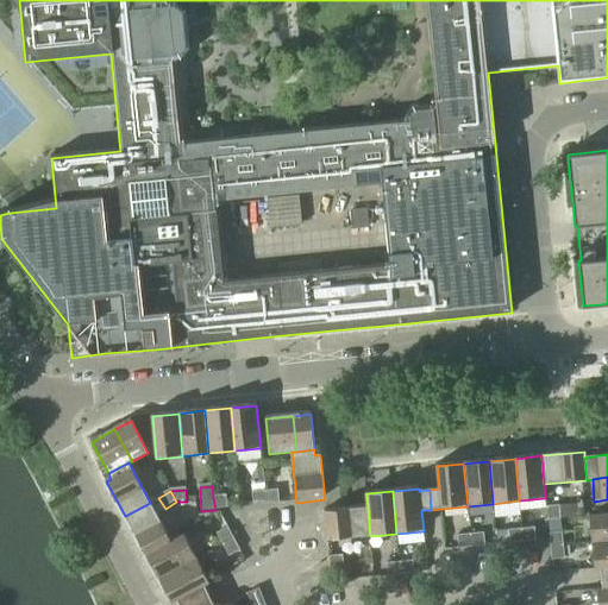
[(267,505),(265,492),(252,493),(254,506),(267,505)]
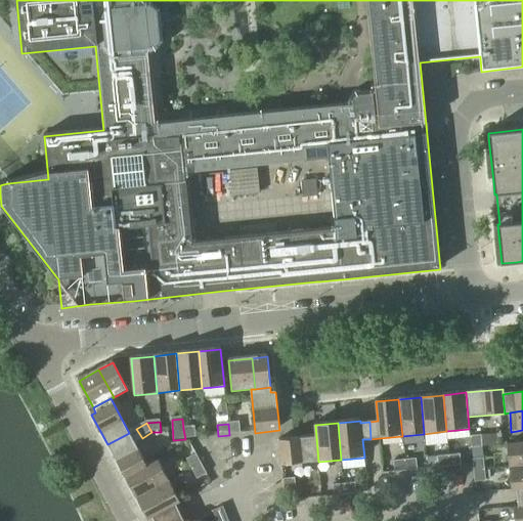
[(240,424),(228,424),(229,435),(241,434),(240,424)]
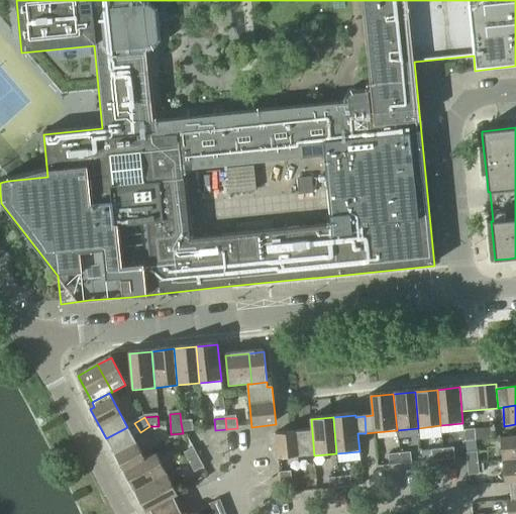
[(192,422),(181,423),(183,433),(193,432),(192,422)]
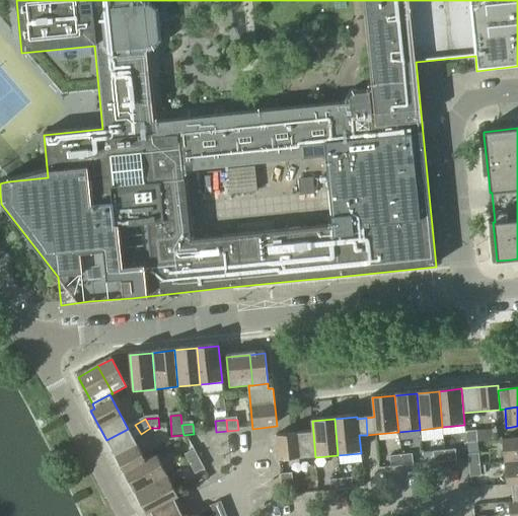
[(106,440),(125,474),(146,463),(128,429),(106,440)]
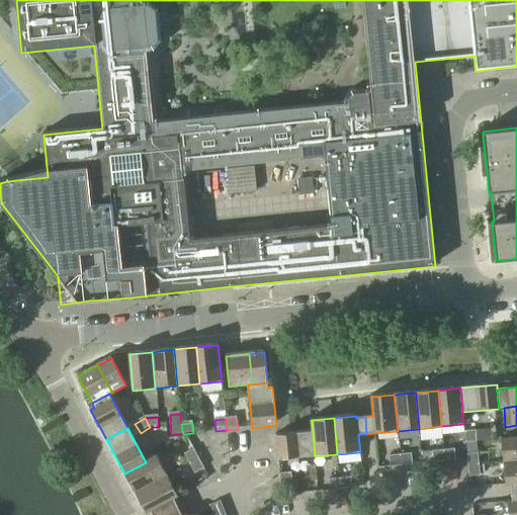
[(315,456),(313,432),(276,436),(278,460),(315,456)]
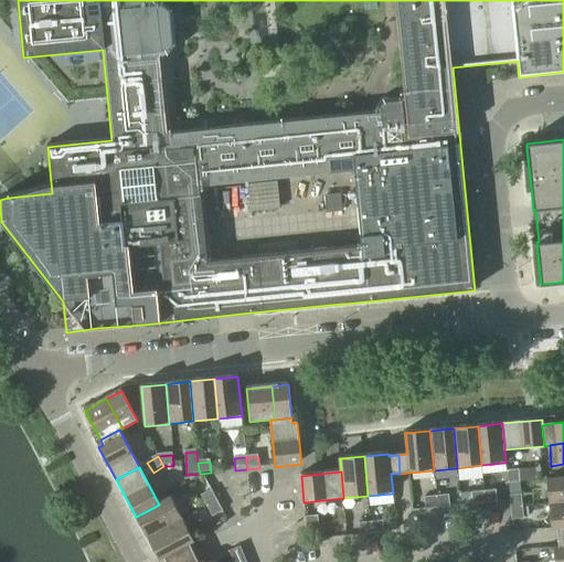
[(507,473),(509,485),(520,484),(519,472),(507,473)]
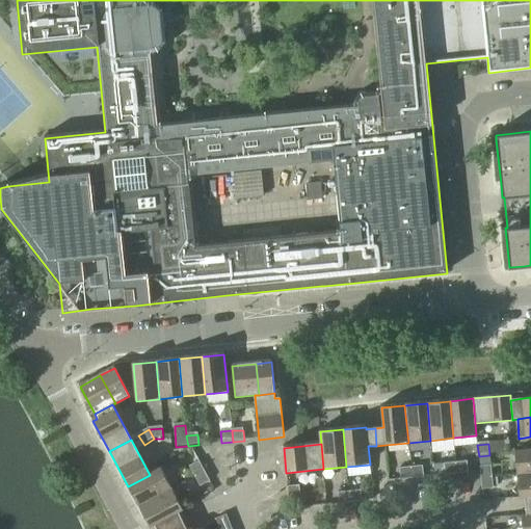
[(530,450),(514,453),(518,476),(530,474),(530,450)]
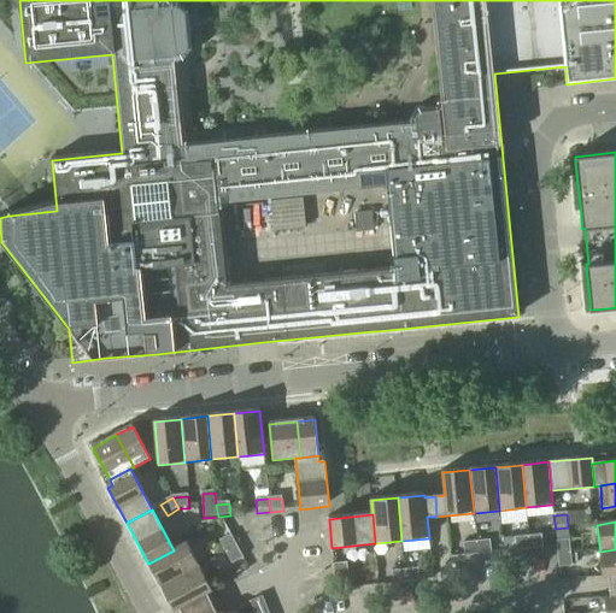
[(220,542),(226,554),(238,548),(230,536),(220,542)]
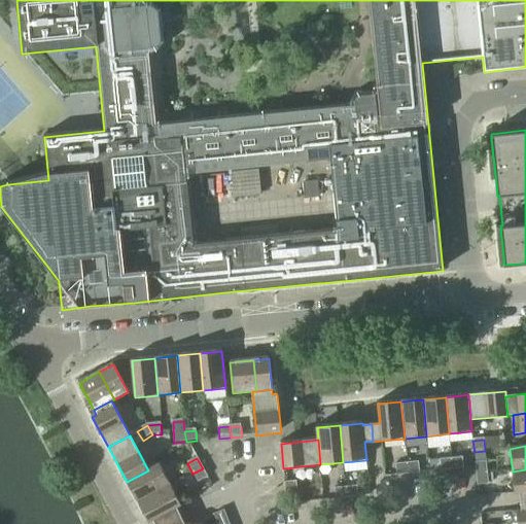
[(463,459),(452,460),(453,470),(464,469),(463,459)]
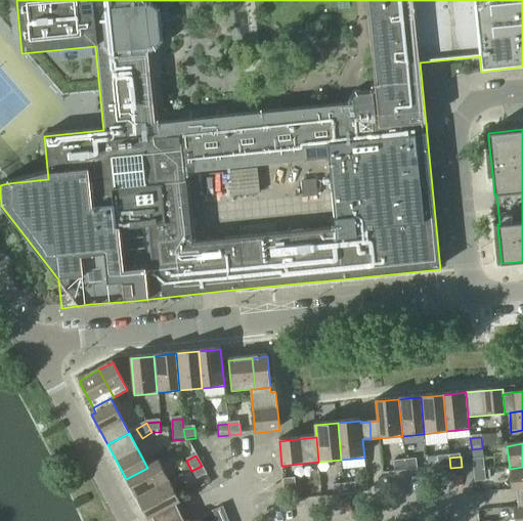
[(450,468),(449,458),(438,459),(439,469),(450,468)]
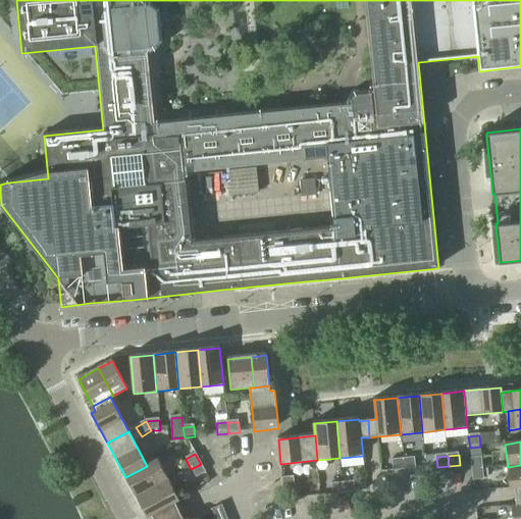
[(471,459),(472,470),(483,469),(482,458),(471,459)]
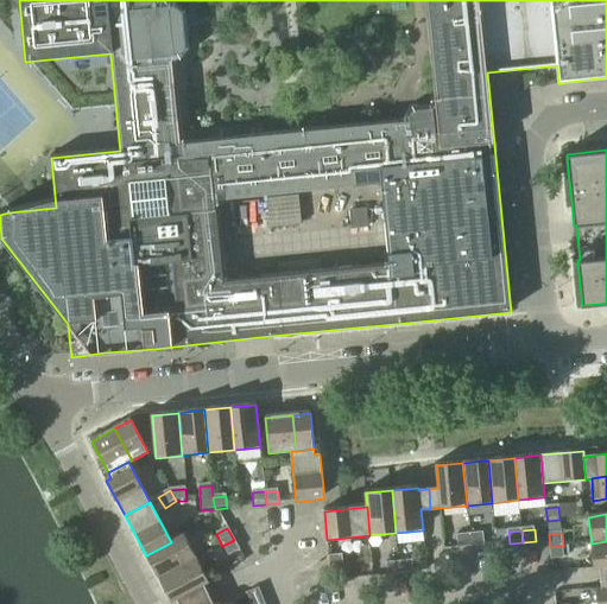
[(484,534),(470,535),(472,547),(485,546),(484,534)]
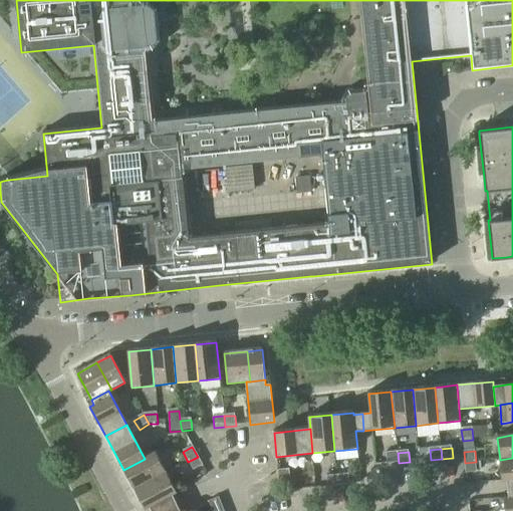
[(123,470),(135,490),(166,473),(156,453),(145,459),(123,470)]
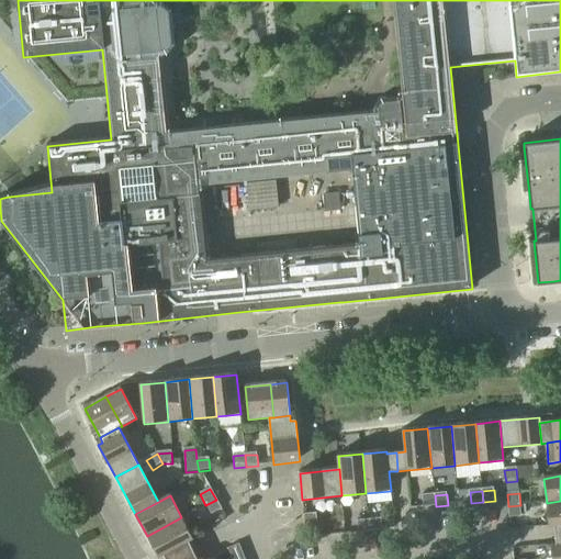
[(436,506),(435,495),(423,496),(424,509),(436,506)]
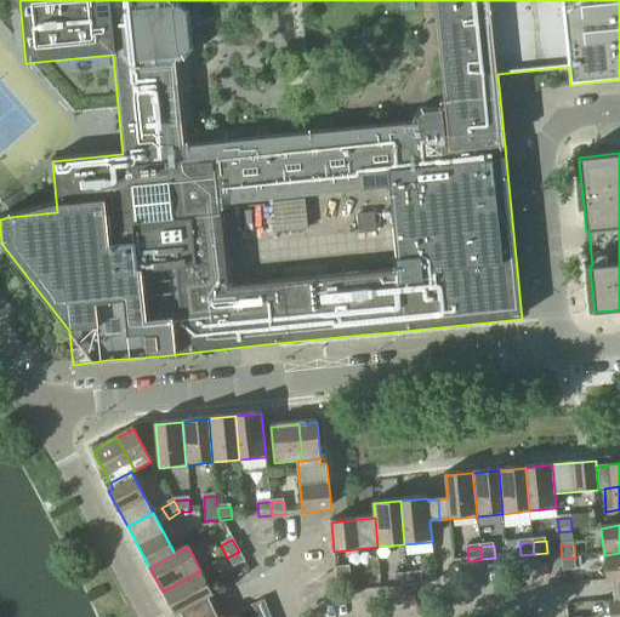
[(239,552),(227,558),(233,569),(245,563),(239,552)]
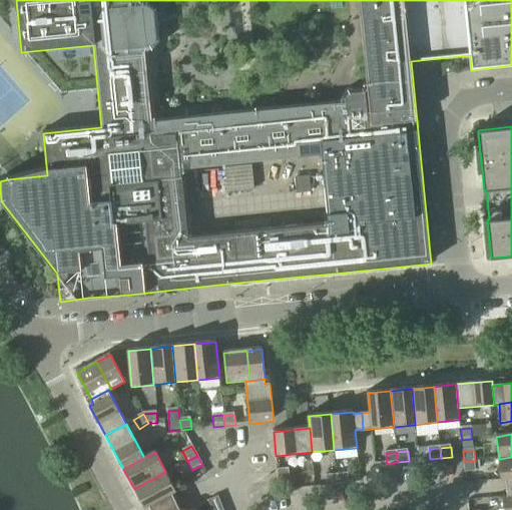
[(506,481),(507,489),(511,488),(511,457),(499,459),(501,481),(506,481)]
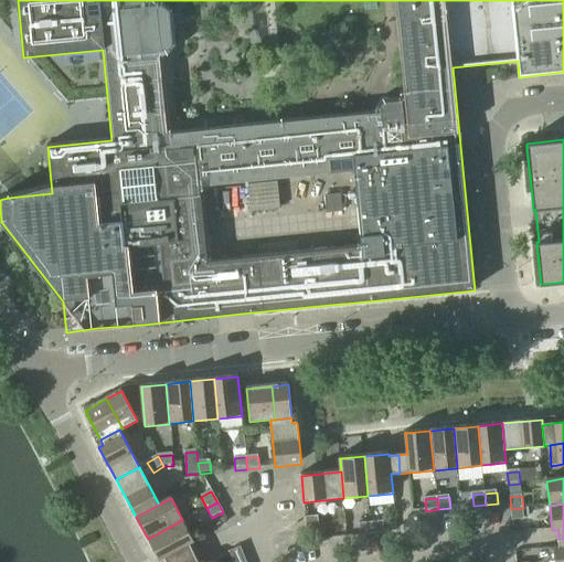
[(523,508),(511,509),(512,521),(524,520),(523,508)]
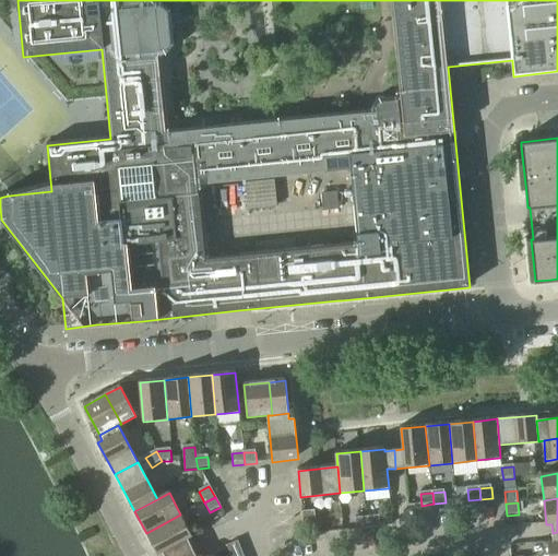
[(303,512),(304,524),(316,523),(315,511),(303,512)]
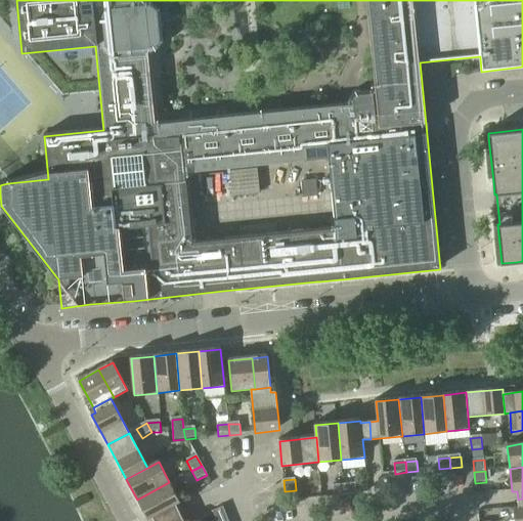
[(147,520),(153,517),(176,505),(180,503),(169,482),(137,500),(147,520)]
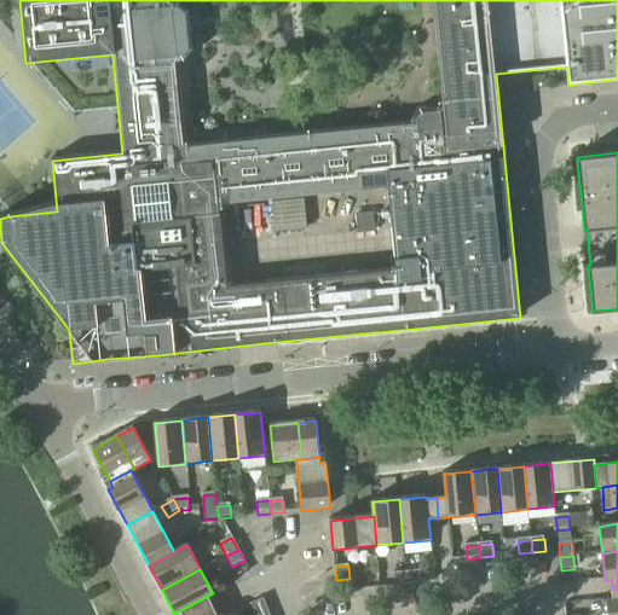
[(420,572),(406,573),(408,586),(421,585),(420,572)]
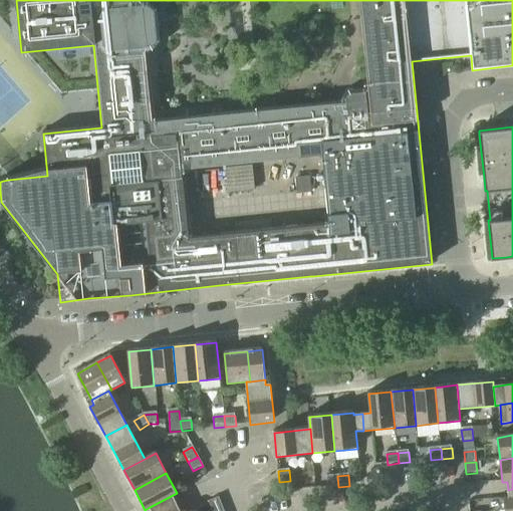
[(338,487),(337,476),(326,477),(327,488),(338,487)]
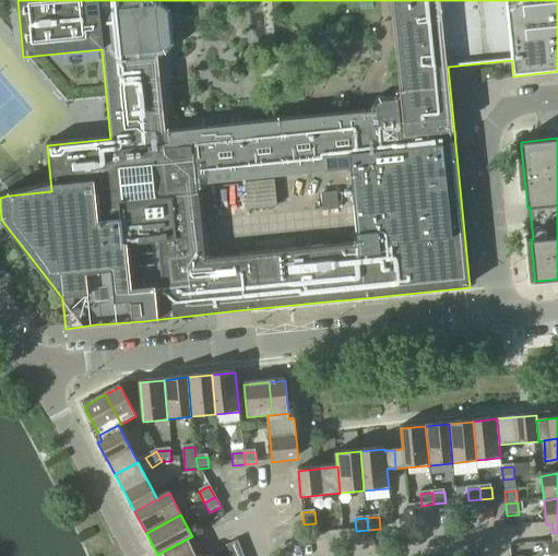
[(548,543),(549,555),(557,555),(557,532),(553,533),(553,543),(548,543)]
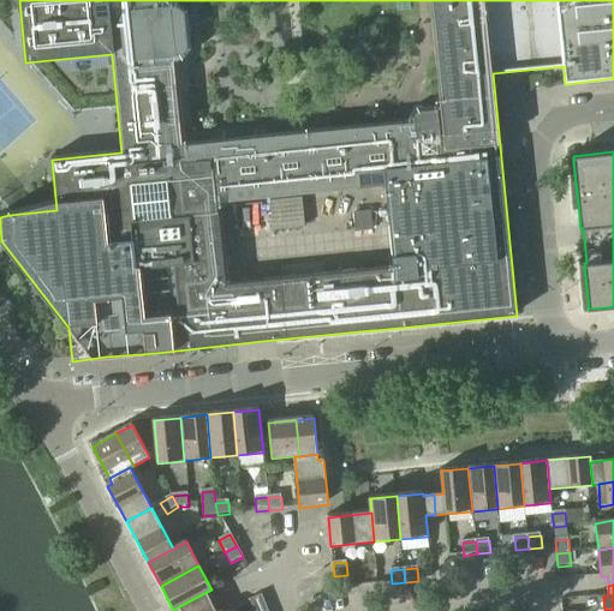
[(215,610),(212,603),(207,592),(179,606),(180,610),(215,610)]
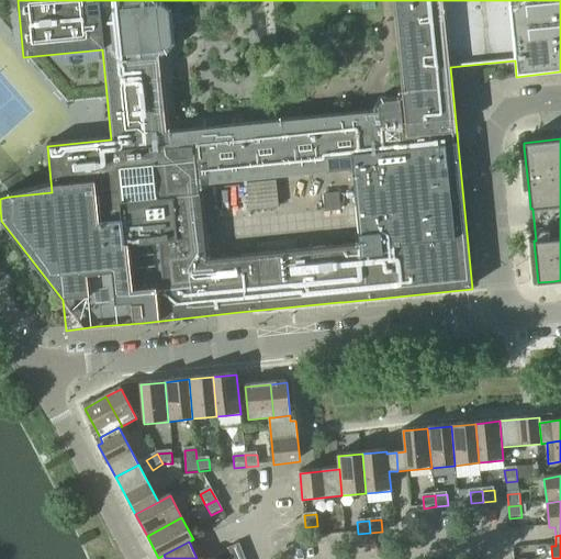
[(228,550),(232,558),(244,558),(239,546),(228,550)]
